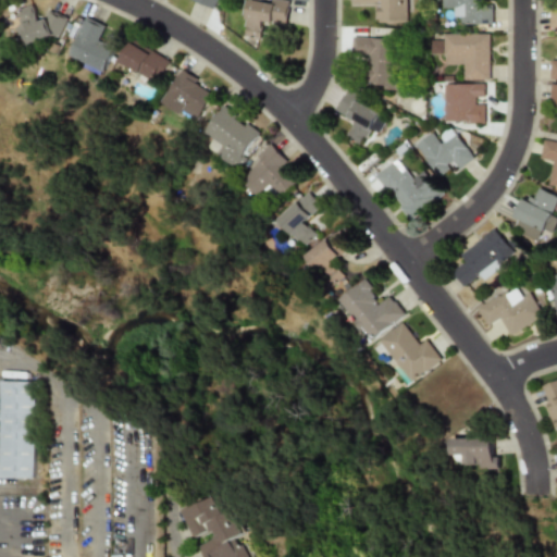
[(190,0),(213,10),(217,0),(190,0)]
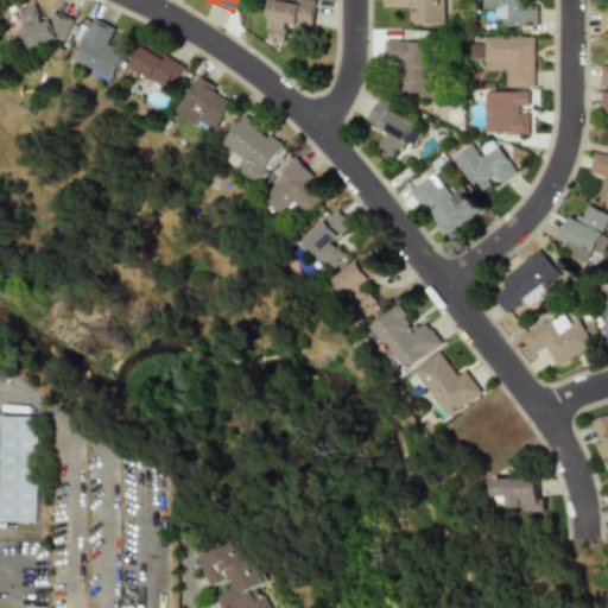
[(311,26),(316,2),(304,0),(267,0),(261,38),(284,43),(287,23),(311,26)]
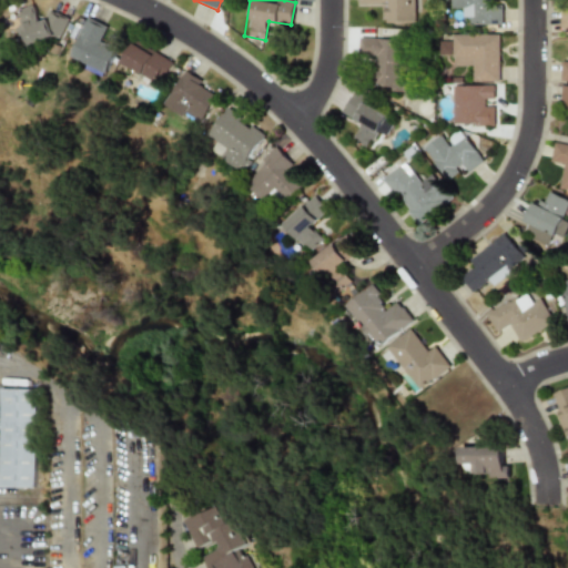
[(414,0),(357,0),(357,3),(382,3),(382,22),(414,22),(414,0)]
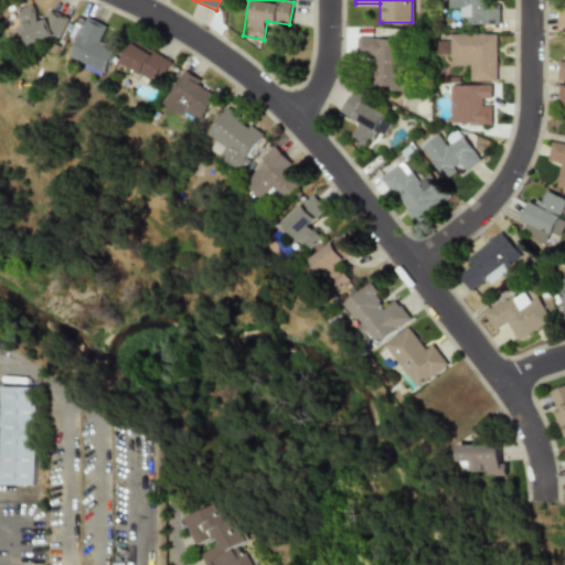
[(499,24),(499,4),(488,4),(488,0),(448,0),(448,10),(459,10),(459,24),(499,24)]
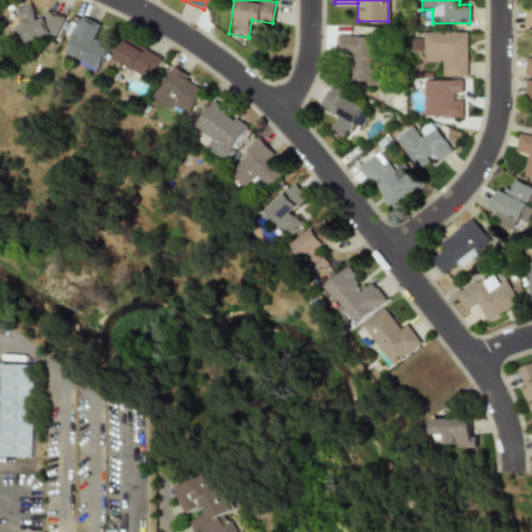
[(63,31),(56,11),(35,19),(31,5),(17,10),(22,25),(15,27),(22,46),(63,31)]
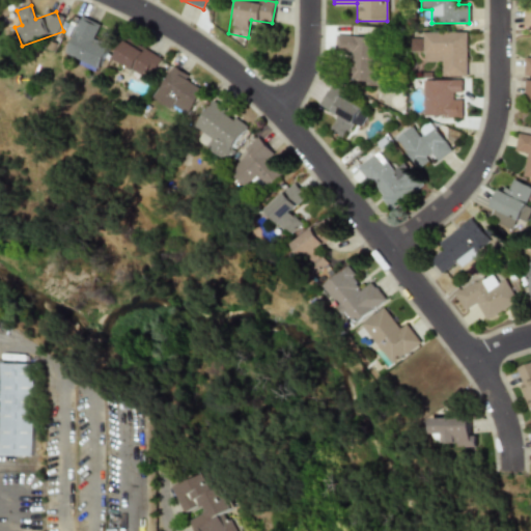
[(523,27),(530,26),(530,6),(522,7),(523,27)]
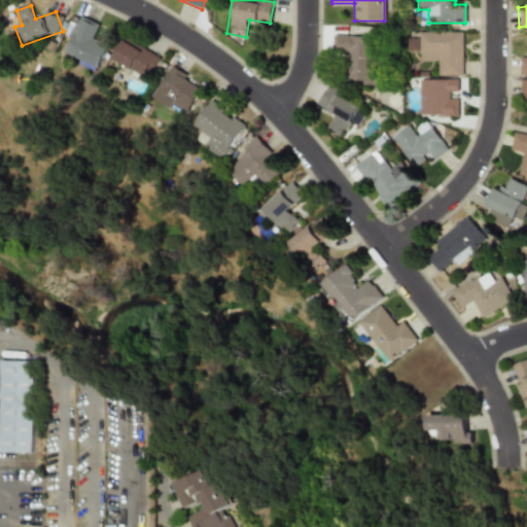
[(97,36),(102,26),(81,16),(65,54),(99,68),(111,42),(97,36)]
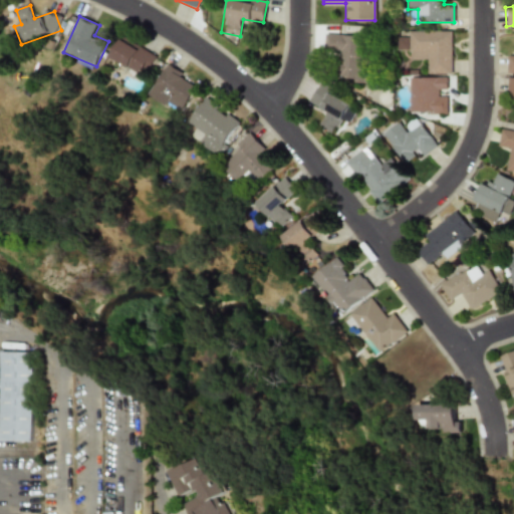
[(452,30),(407,30),(407,39),(398,39),(398,51),(409,51),(409,62),(430,62),(430,73),(452,73),(452,30)]
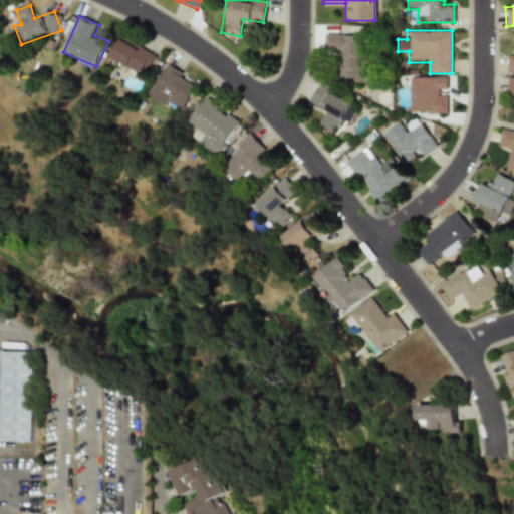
[(324,51),(339,51),(338,81),(366,82),(368,35),(325,34),(324,51)]
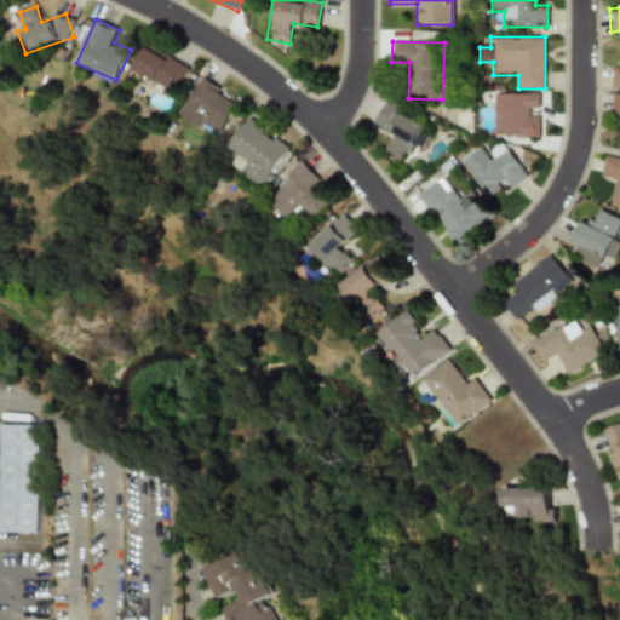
[(188,64),(143,47),(132,75),(177,93),(188,64)]
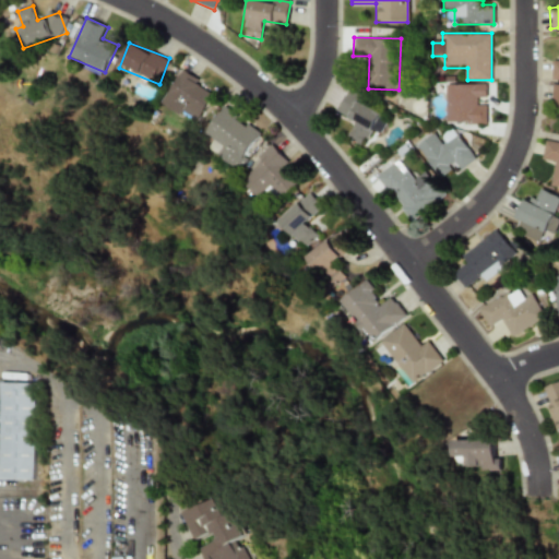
[(197,123),(215,87),(179,69),(161,105),(197,123)]
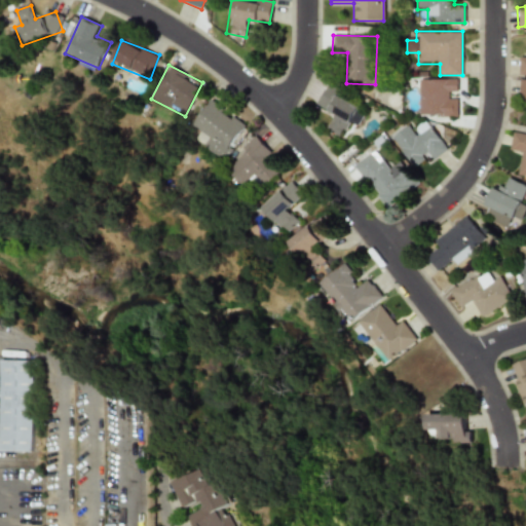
[(458,117),(458,79),(409,79),(409,88),(419,88),(418,117),(458,117)]
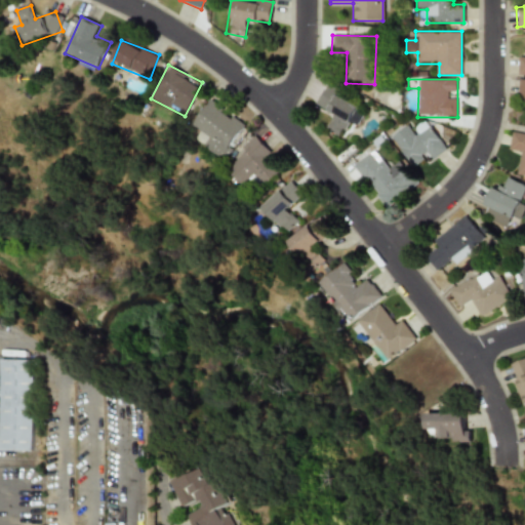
[(342,135),(348,122),(357,125),(362,112),(354,108),(358,97),(325,85),(317,107),(333,113),(327,129),(342,135)]
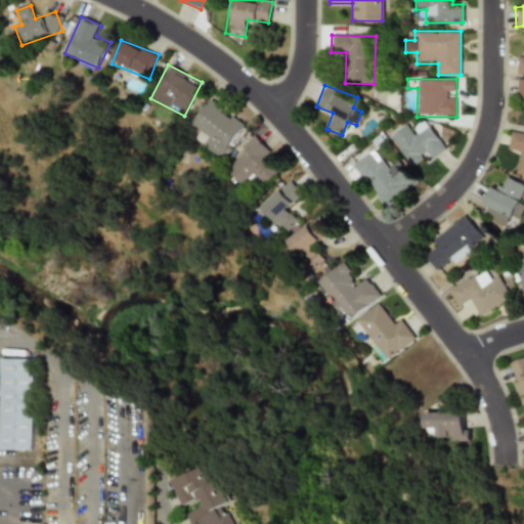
[(201,131),(194,140),(223,160),(248,124),(210,98),(191,125),(201,131)]
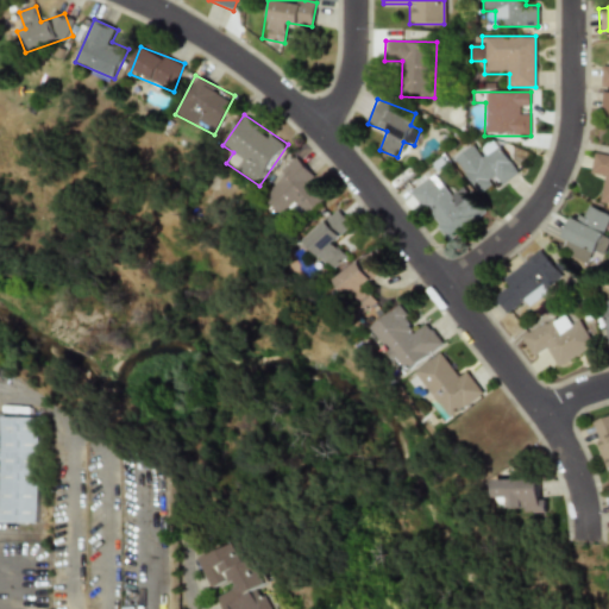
[(476,192),(487,184),(491,190),(518,171),(495,140),(482,151),(476,142),(452,158),(476,192)]
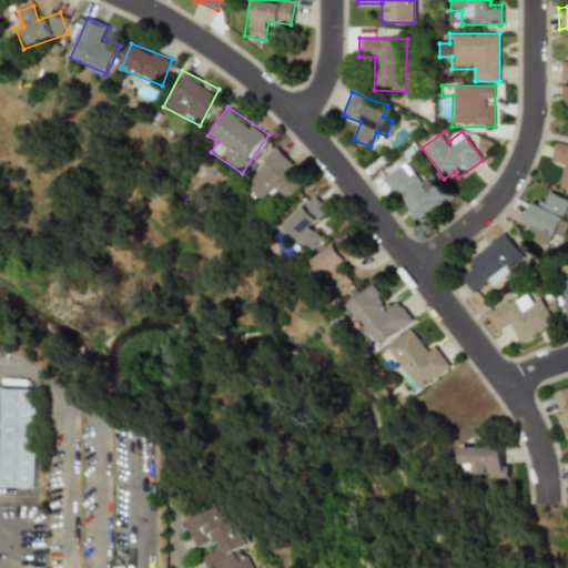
[(550,163),(561,165),(557,189),(567,190),(567,144),(554,142),(550,163)]
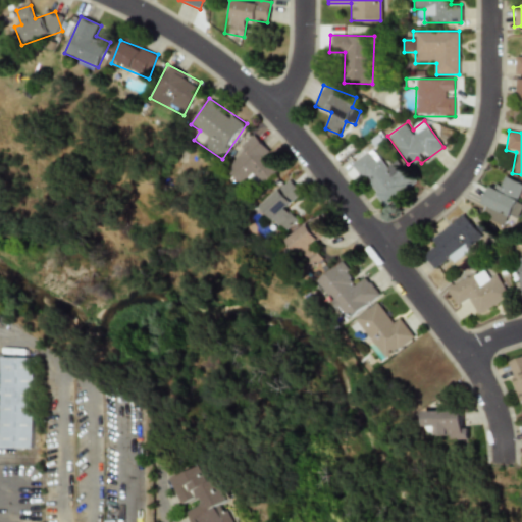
[(277,158),(256,137),(225,168),(242,184),(250,174),(263,187),(279,169),(272,163),(277,158)]
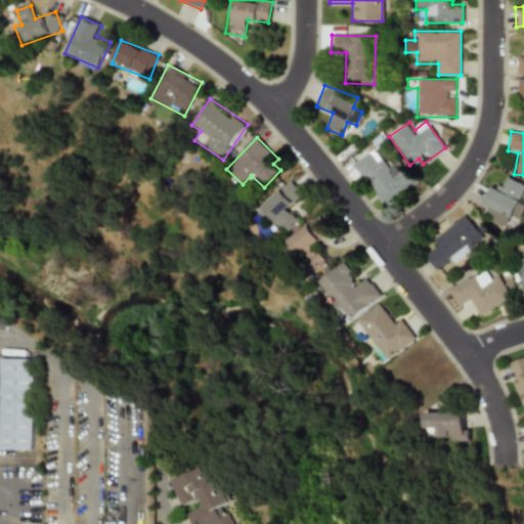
[(385,207),(417,182),(398,159),(386,169),(372,149),(352,165),(385,207)]
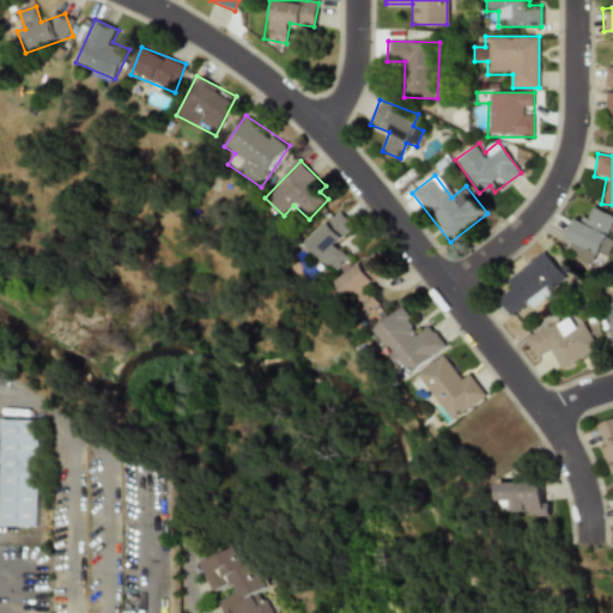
[(565,240),(572,242),(569,250),(599,263),(612,231),(612,214),(594,207),(589,218),(576,213),(565,240)]
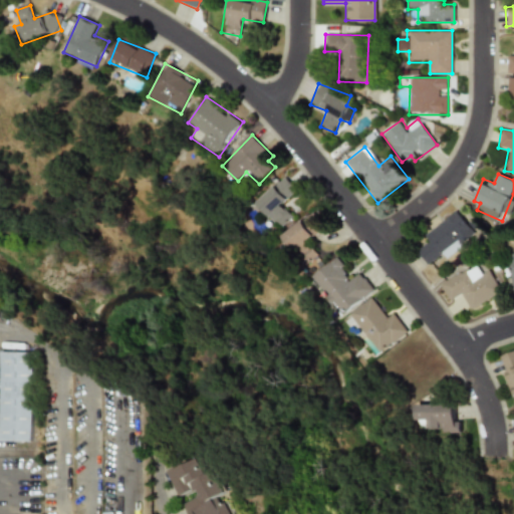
[(280,228),(293,215),(285,206),(299,192),(284,177),(257,204),(280,228)]
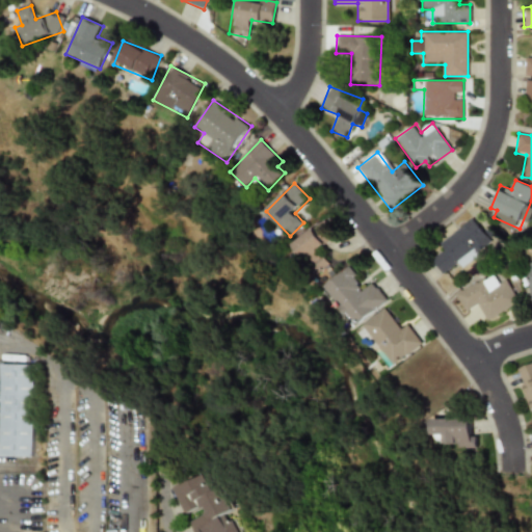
[(490,242),(471,217),(433,246),(441,256),(431,262),(445,278),(490,242)]
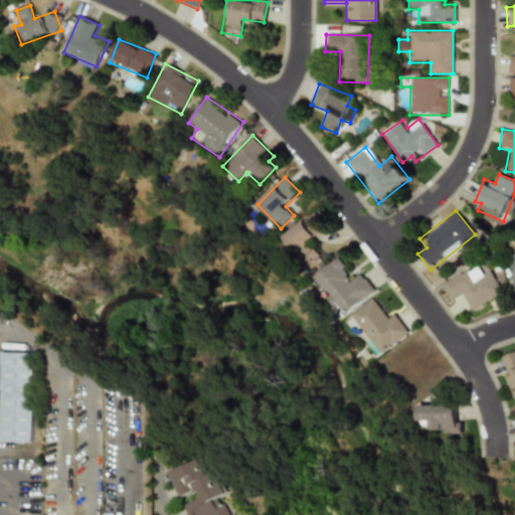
[(309,239),(326,228),(315,213),(278,238),(289,255),(295,251),(306,267),(320,258),(309,239)]
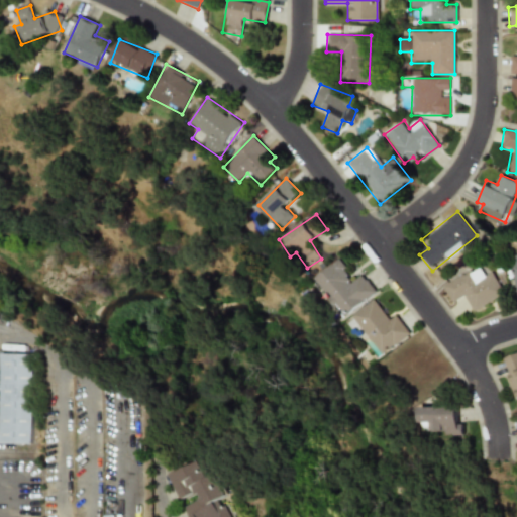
[(516,243),(515,244),(516,255),(508,257),(515,294),(516,293),(516,243)]
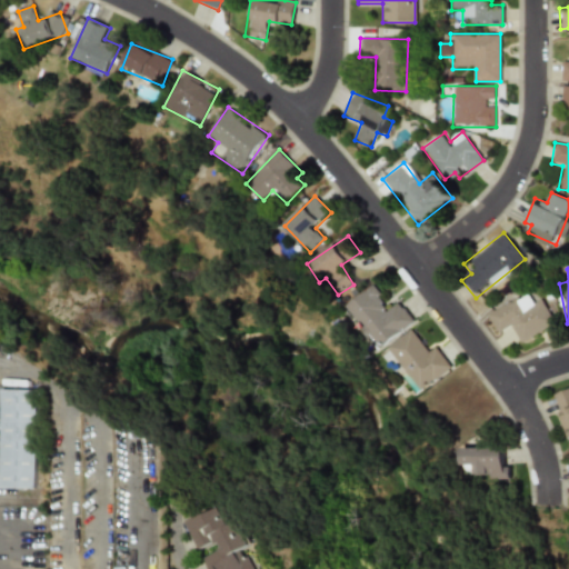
[(346,305),(377,349),(415,322),(399,301),(389,308),(373,286),(346,305)]
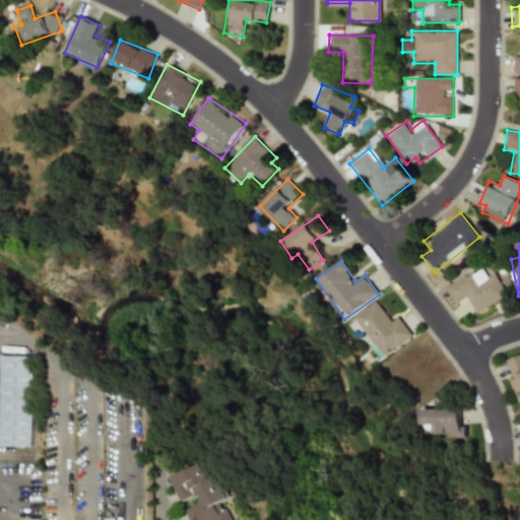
[(474,315),(507,297),(493,271),(482,276),(477,268),(444,286),(455,305),(465,299),(474,315)]
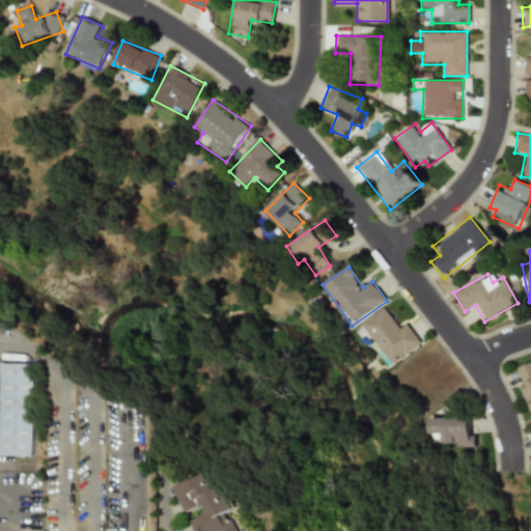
[(421,343),(404,320),(396,327),(382,308),(360,324),(391,366),(421,343)]
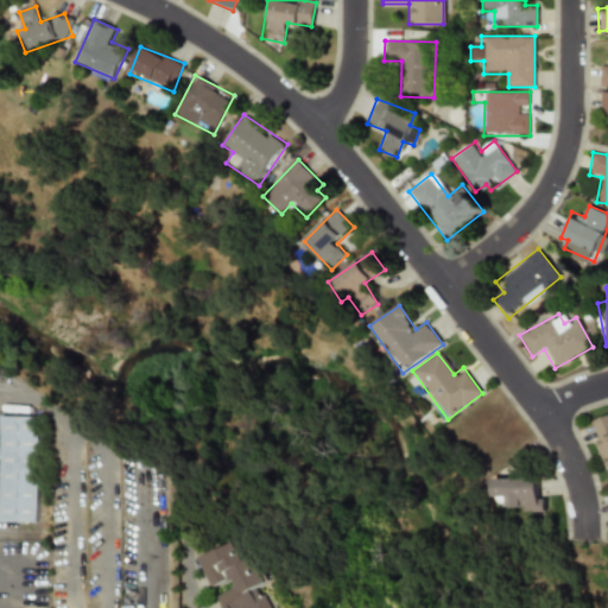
[(607,413),(587,423),(606,470),(607,469),(607,413)]
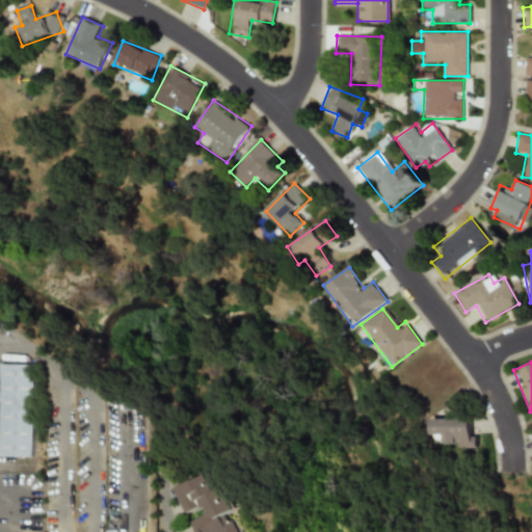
[(0,366),(33,366),(33,457),(0,457),(0,366)]
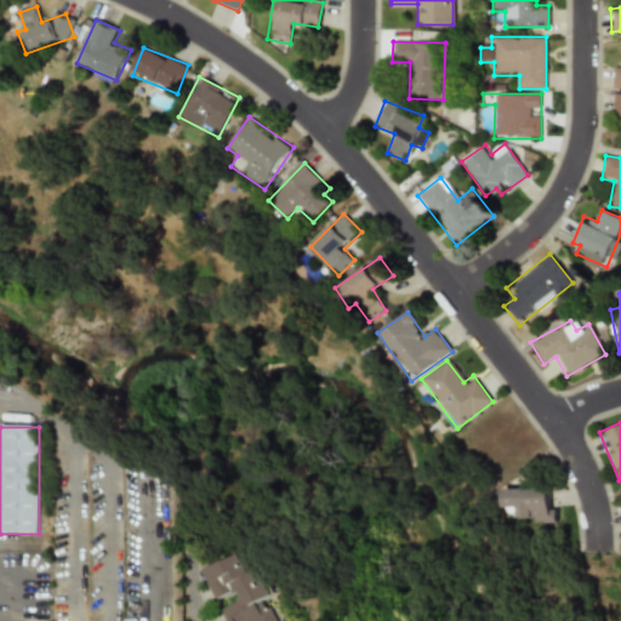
[(556,522),(556,490),(503,490),(503,510),(517,510),(517,522),(556,522)]
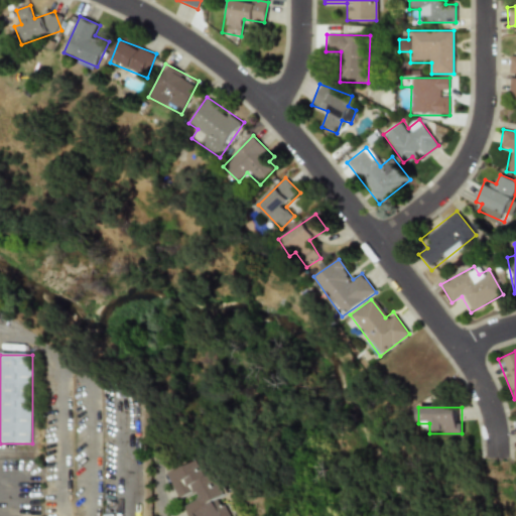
[(229,515),(222,498),(227,496),(218,473),(208,477),(201,459),(168,472),(180,502),(184,500),(190,515),(229,515)]
